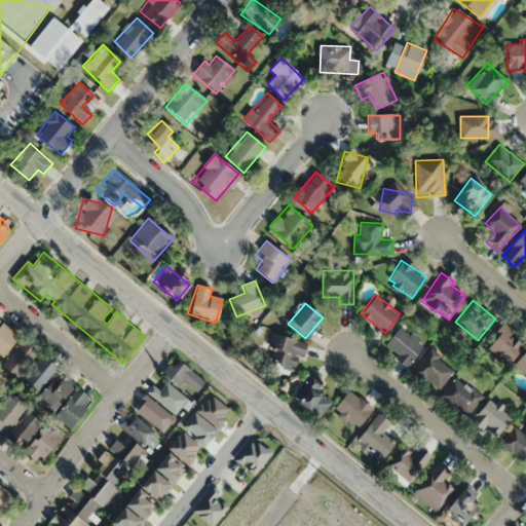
[(0,357),(4,360),(19,333),(0,323),(0,357)]
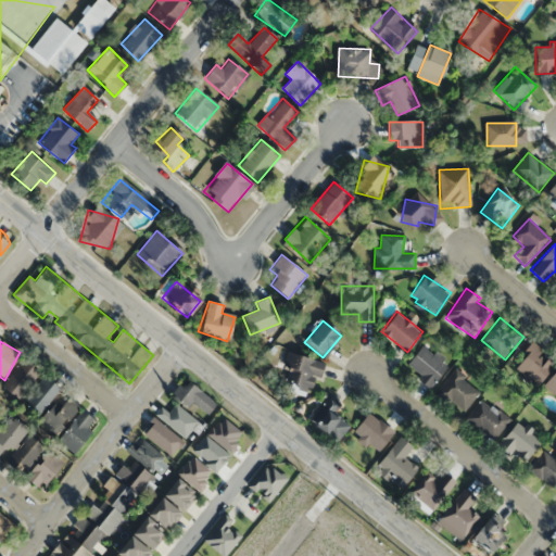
[(404,367),(429,389),(450,364),(425,343),(404,367)]
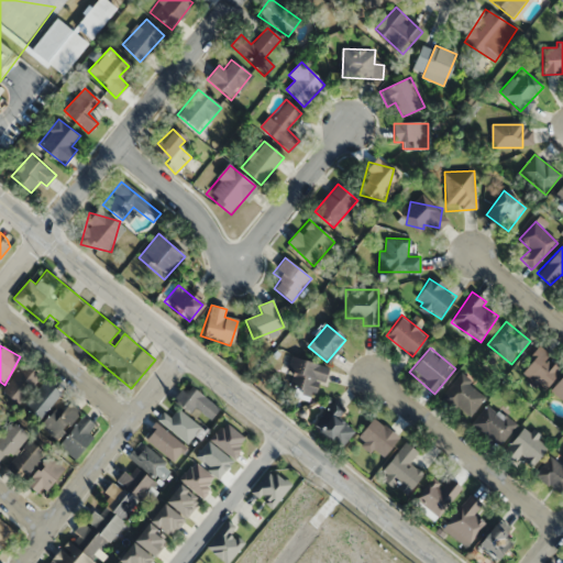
[(519,373),(543,392),(562,366),(540,348),(519,373)]
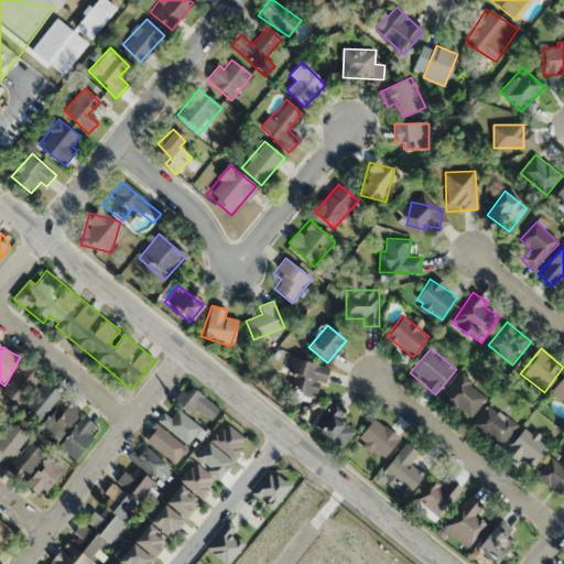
[(294,375),(288,388),(314,400),(327,371),(292,355),(285,370),(294,375)]
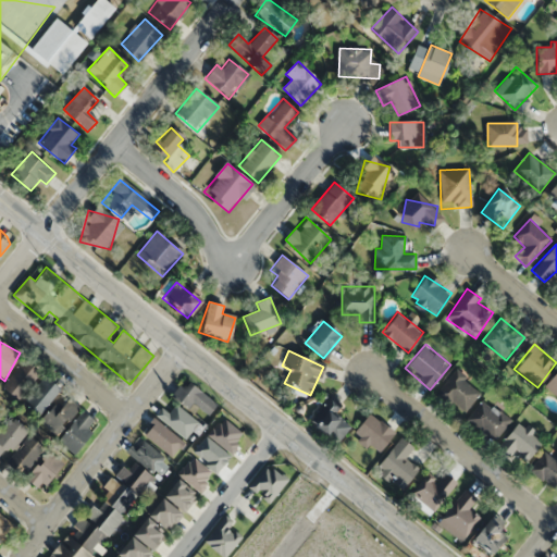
[(2,384),(17,399),(42,373),(26,358),(2,384)]
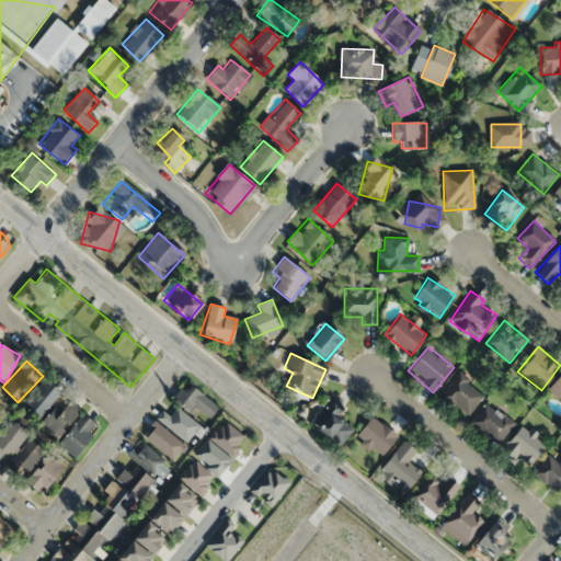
[(560,371),(547,388),(560,400),(560,371)]
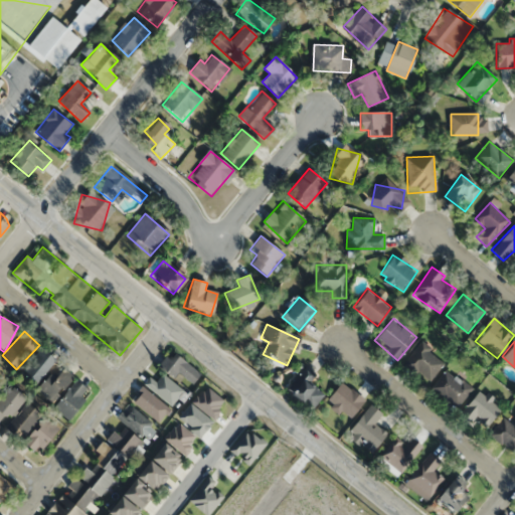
[(446,363),(421,342),(403,362),(427,383),(446,363)]
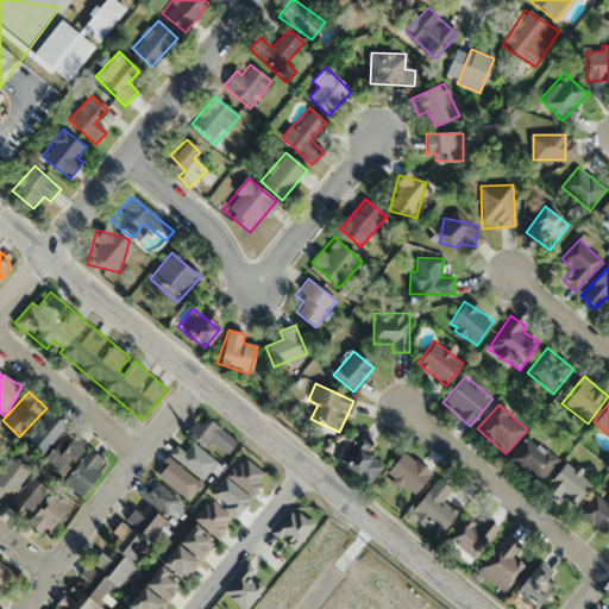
[(41,453),(68,426),(51,410),(24,437),(41,453)]
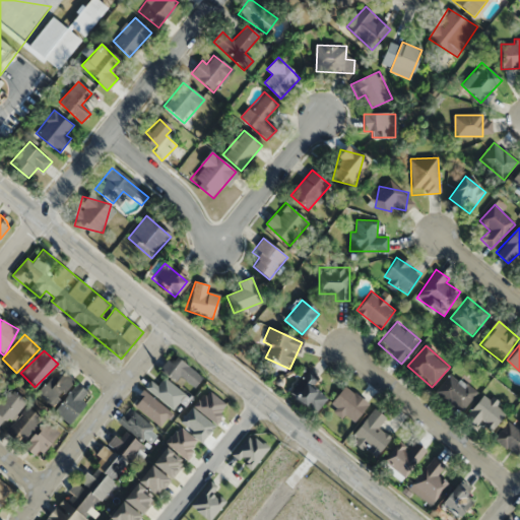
[(181,385),(159,369),(168,359),(170,361),(172,359),(173,360),(177,355),(203,376),(194,387),(185,380),(181,385)]
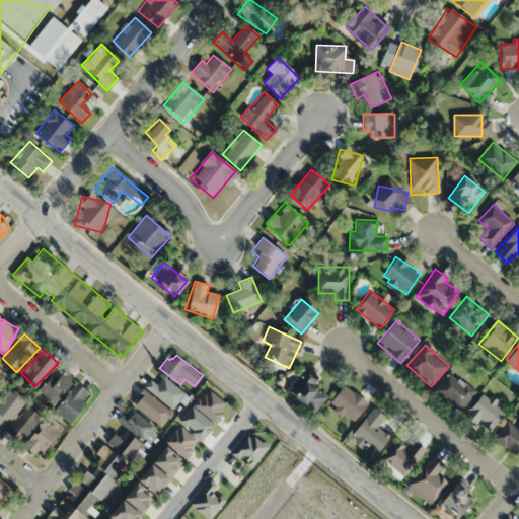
[(54,405),(75,381),(60,367),(38,391),(54,405)]
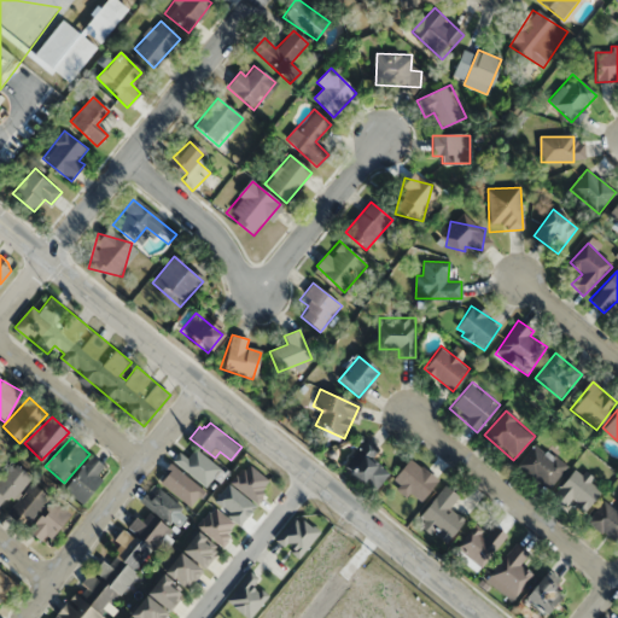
[(389,473),(372,460),(380,450),(366,438),(343,467),(373,493),(389,473)]
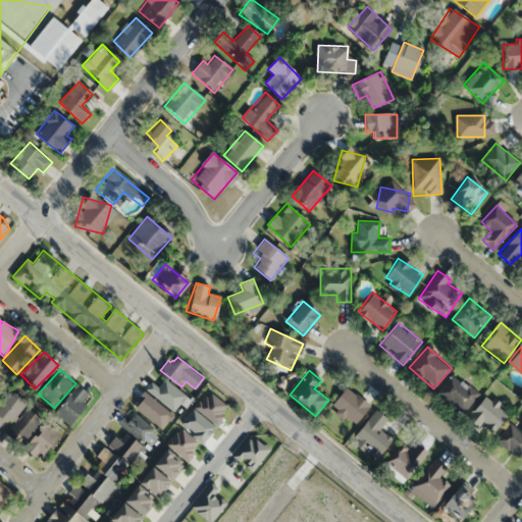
[(478,396),(453,374),(437,394),(463,415),(478,396)]
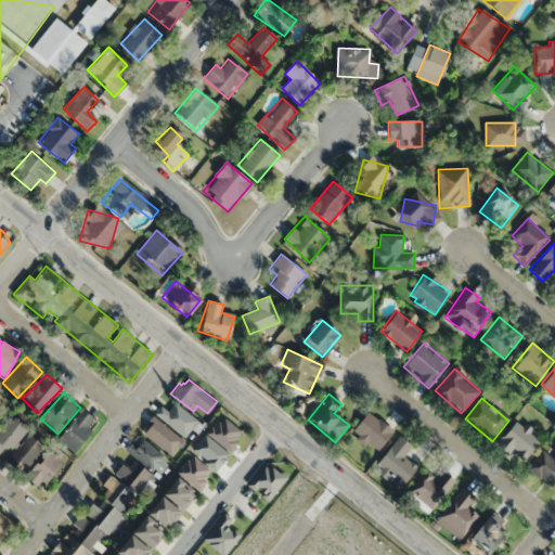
[(155,412),(160,404),(168,411),(175,402),(197,420),(184,436),(155,412)]
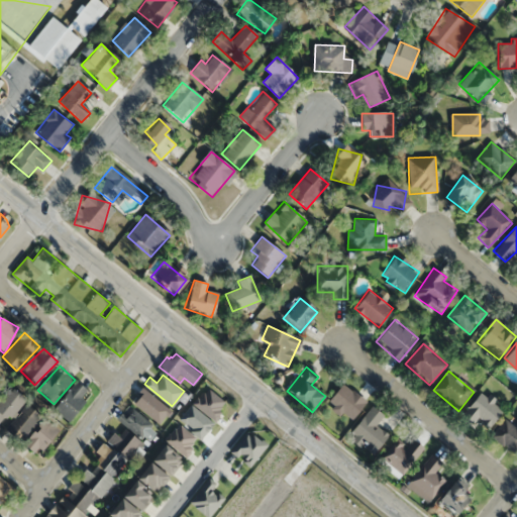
[(55,411),(71,421),(91,390),(75,380),(55,411)]
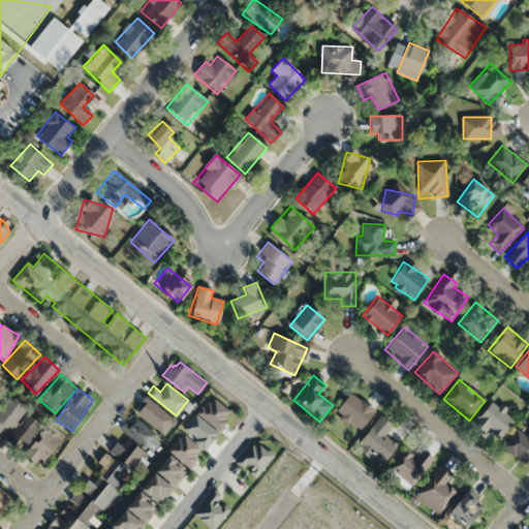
[(336,411),(361,430),(374,410),(350,393),(336,411)]
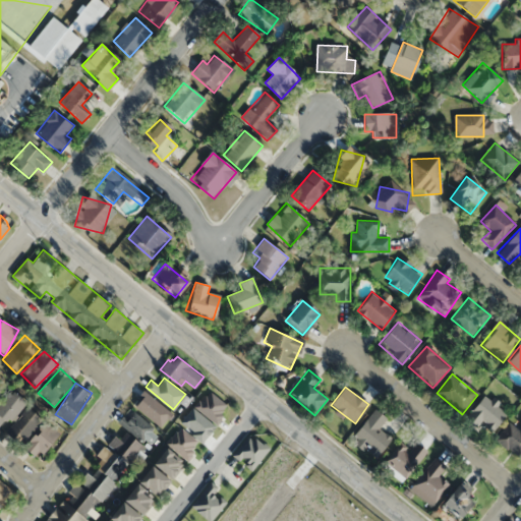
[(0,426),(1,428),(26,404),(13,390),(0,402),(0,426)]
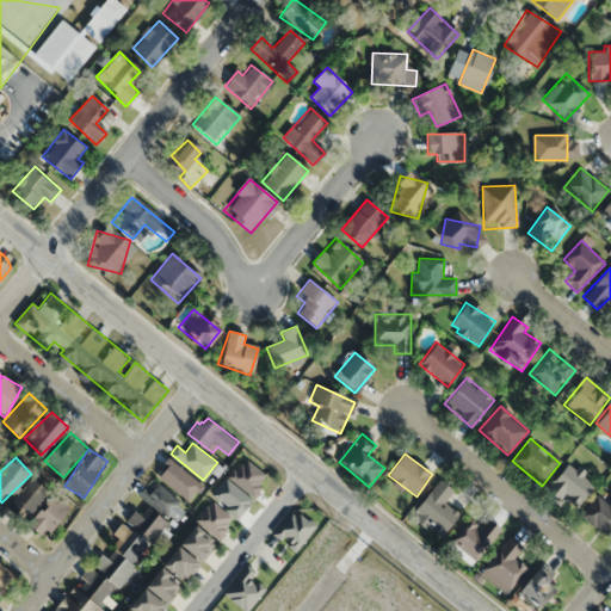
[(158,476),(165,468),(161,464),(168,457),(203,485),(198,492),(196,491),(187,500),(158,476)]
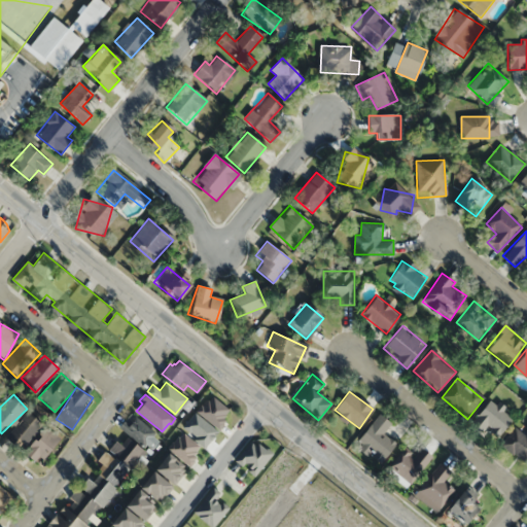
[(196,410),(201,403),(203,406),(207,399),(209,400),(212,395),(229,409),(225,414),(223,418),(225,419),(222,422),(223,423),(219,429),(196,410)]
